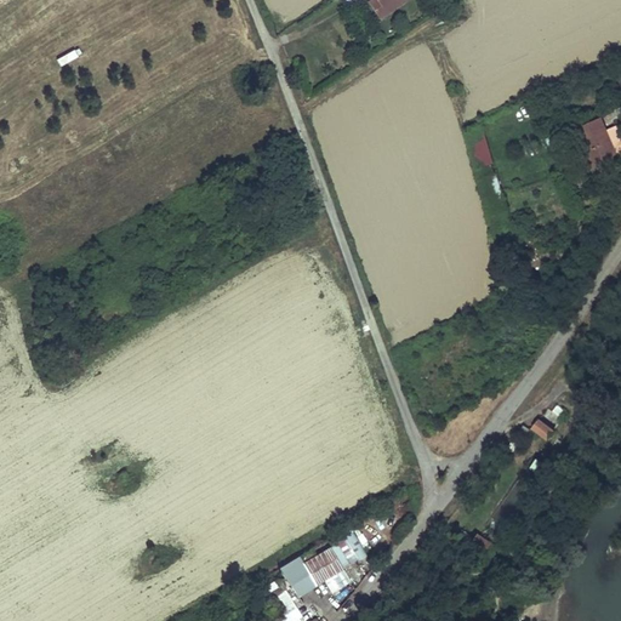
[(382,17),(389,12),(380,0),(370,0),(382,17)]
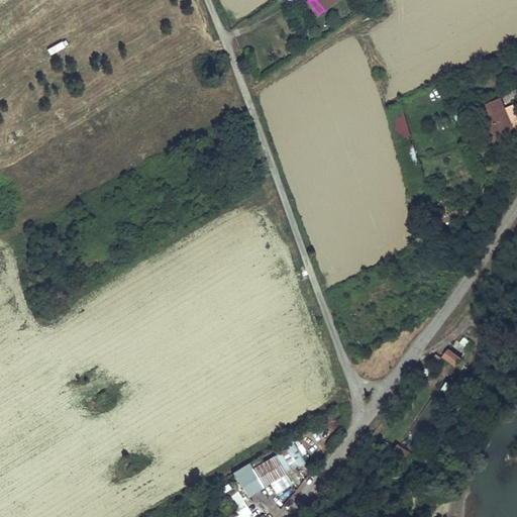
[(316,0),(324,10),(337,0),(316,0)]
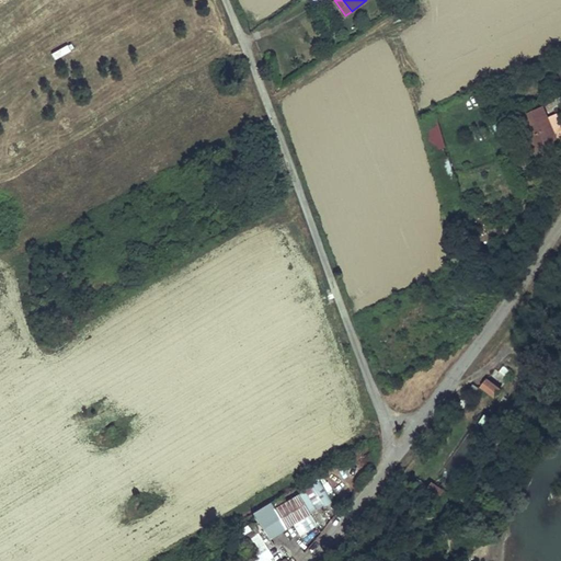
[(235,72),(239,80),(247,77),(242,68),(235,72)]
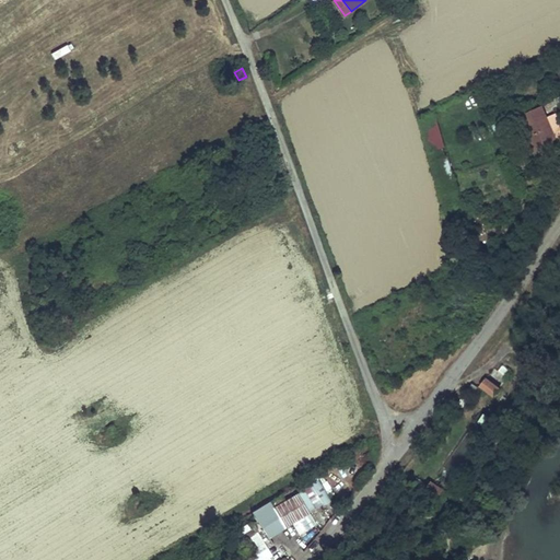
[(559,86),(549,93),(552,100),(559,95),(559,86)]
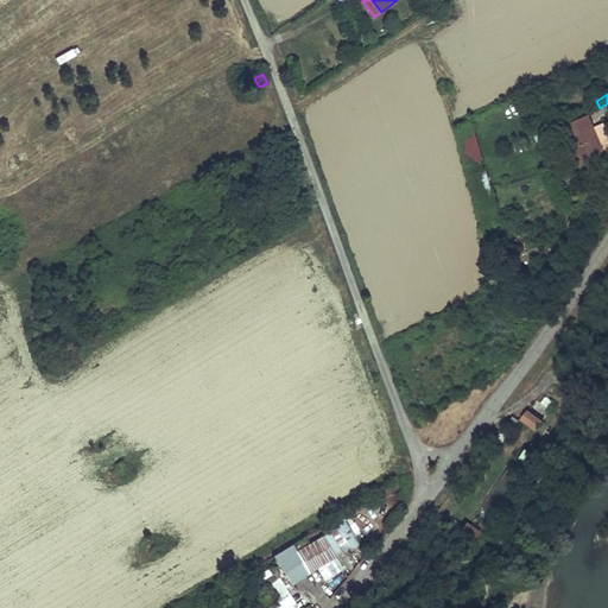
[(590,128),(586,116),(561,127),(565,139),(571,138),(586,169),(607,159),(607,158),(595,130),(594,127),(590,128)]
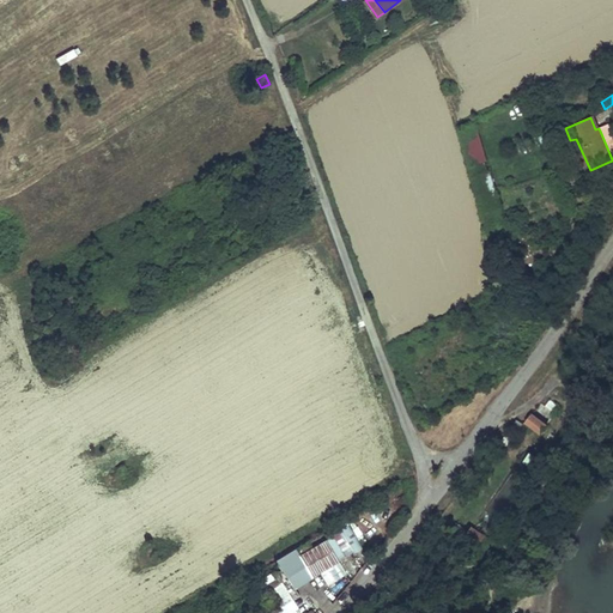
[(487,161),(477,121),(461,128),(471,165),(485,162),(487,161)]
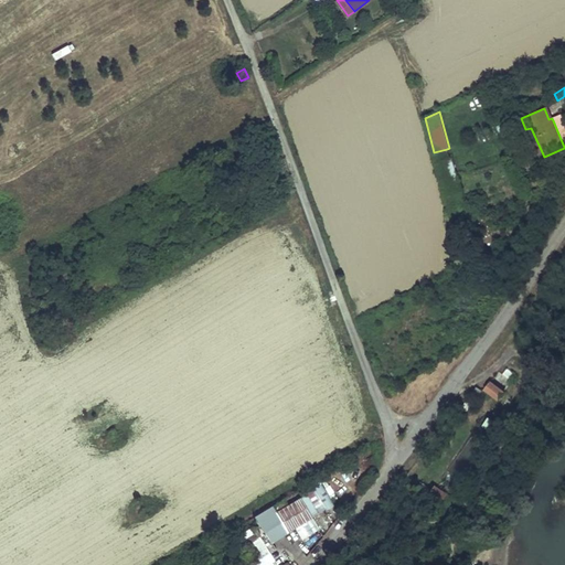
[(564,146),(564,123),(562,115),(555,117),(556,118),(553,120),(564,147),(564,146)]
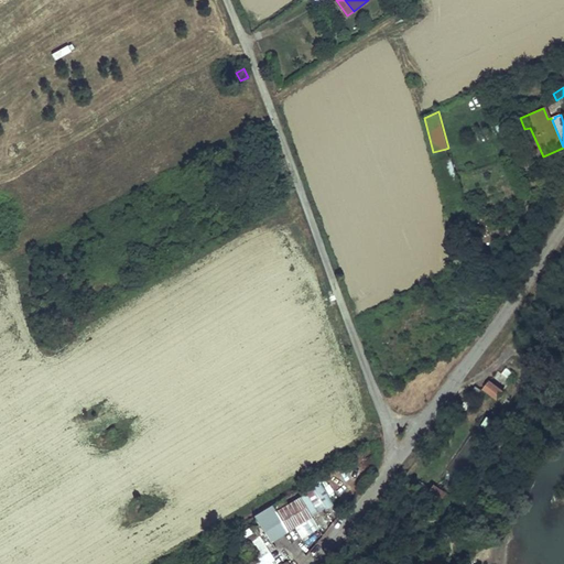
[(525,162),(537,187),(527,192),(528,194),(543,187),(540,181),(541,180),(532,160),(525,162)]
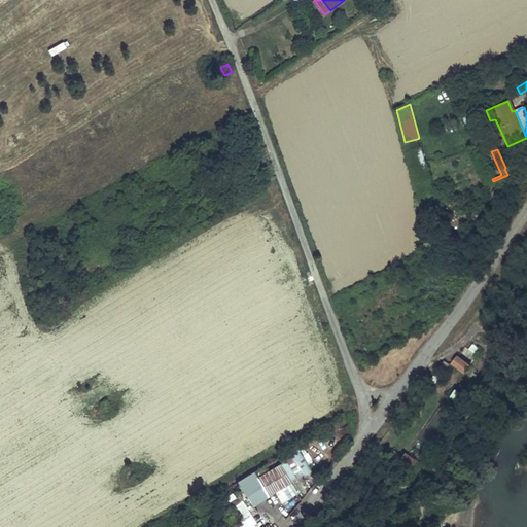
[(470,365),(458,356),(452,364),(464,374),(470,365)]
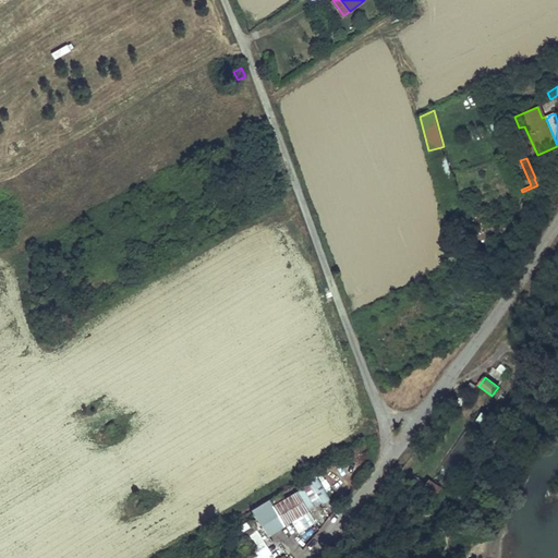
[(471,383),(465,389),(471,392),(476,386),(471,383)]
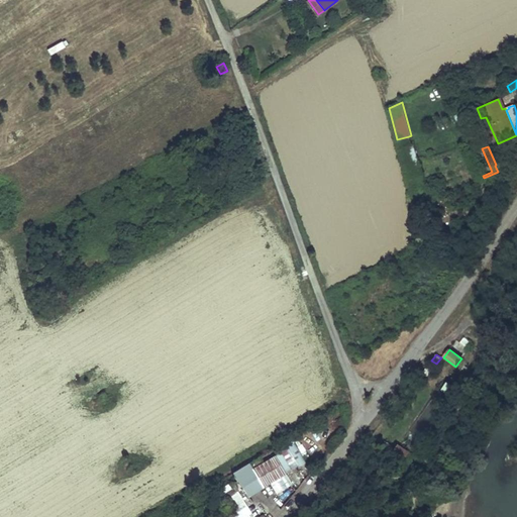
[(427,366),(422,372),(427,375),(430,370),(427,366)]
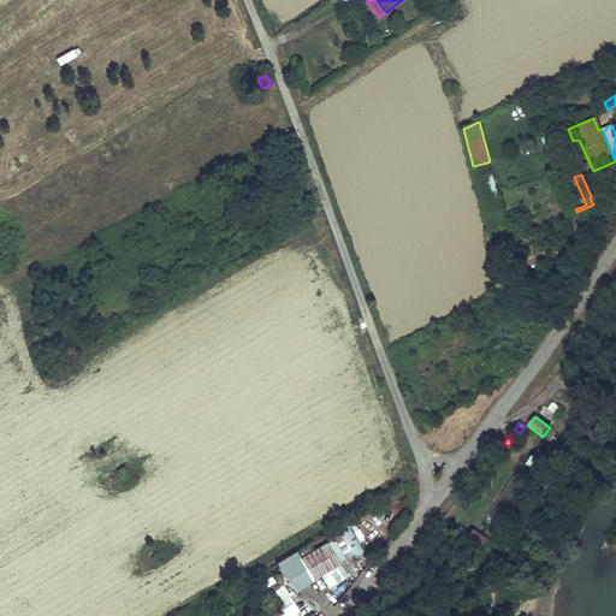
[(544,477),(551,466),(533,455),(526,465),(544,477)]
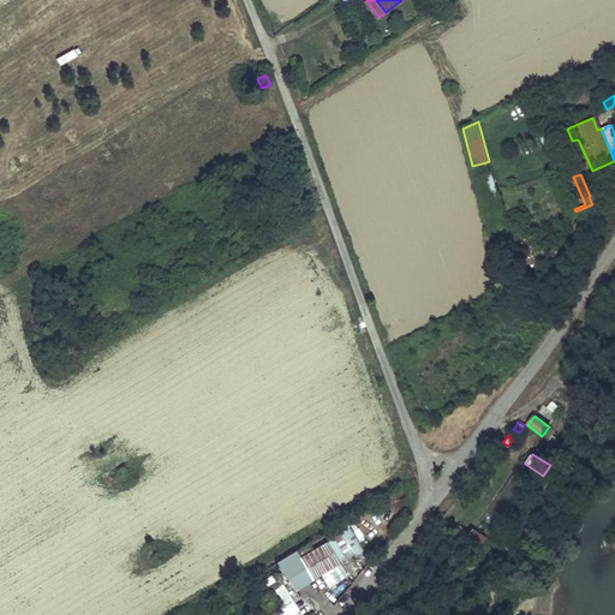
[(364,549),(350,525),(340,531),(354,555),(364,549)]
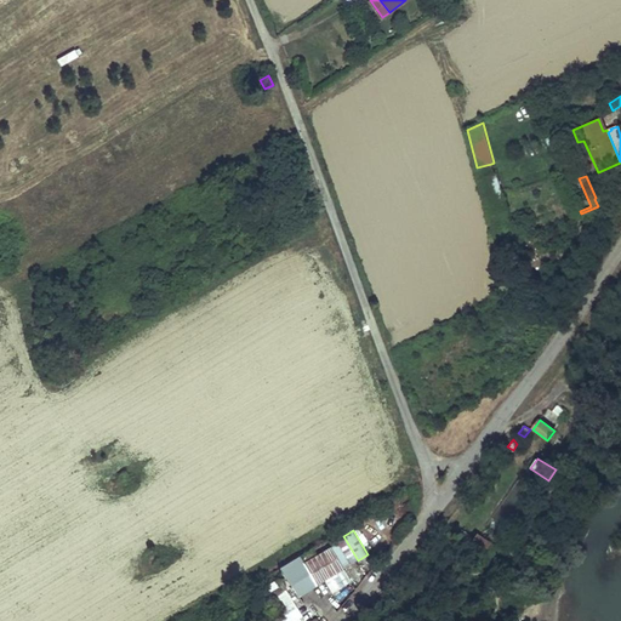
[(490,542),(477,533),(471,542),(485,551),(490,542)]
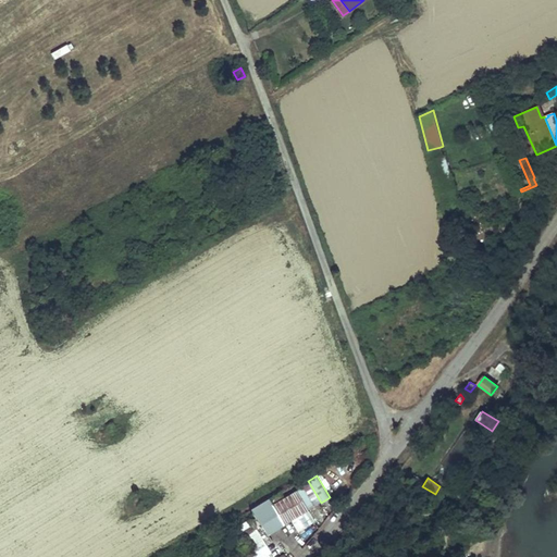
[(316,504),(305,485),(299,489),(310,507),(316,504)]
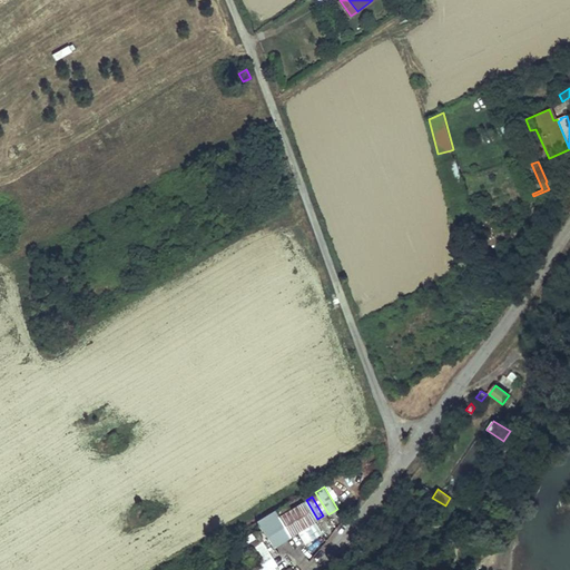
[(317,519),(306,500),(303,502),(314,521),(317,520),(317,519)]
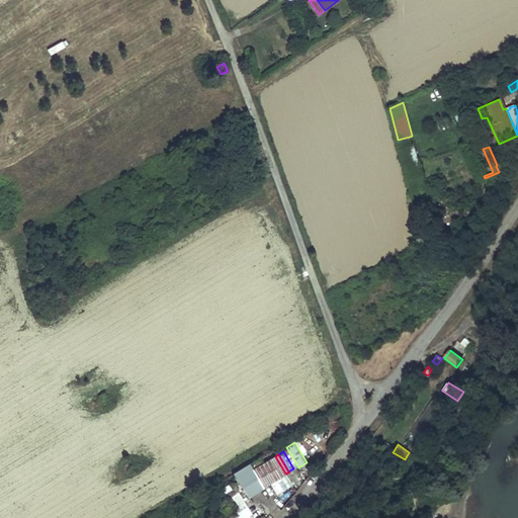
[(285,473),(275,456),(264,462),(252,469),(263,488),(270,484),(276,494),(292,484),(285,473)]
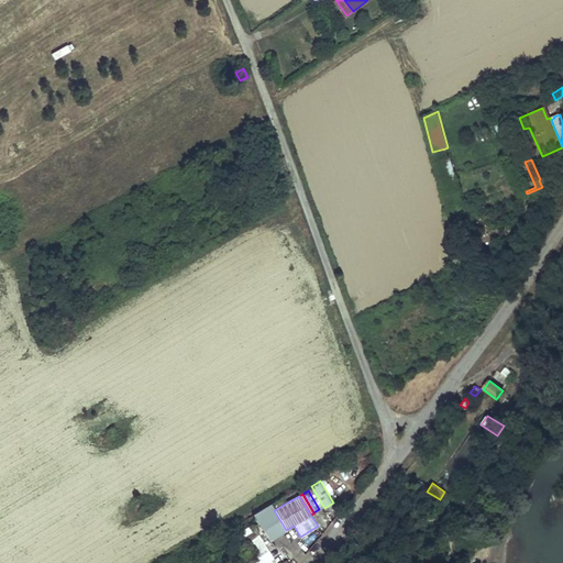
[(283,497),(271,504),(274,510),(287,503),(283,497)]
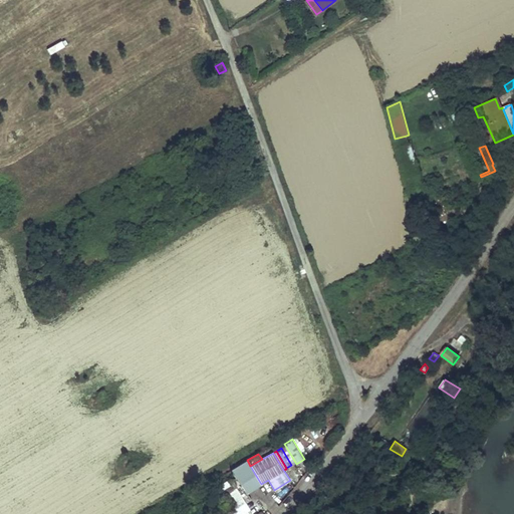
[(261,484),(250,466),(247,460),(231,469),(246,494),(262,485),(261,484)]
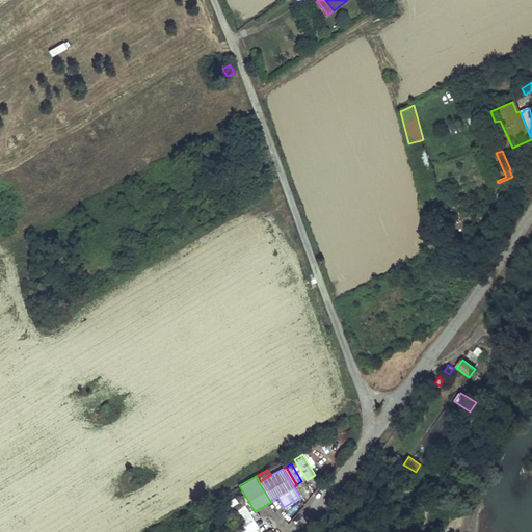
[(243,525),(253,521),(243,496),(233,500),(243,525)]
